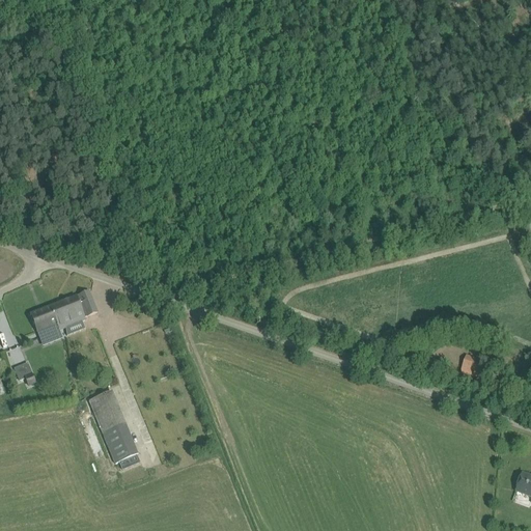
[(76,297),(53,306),(56,314),(62,312),(63,316),(61,317),(65,328),(85,320),(84,318),(98,313),(89,294),(77,299),(76,297)]
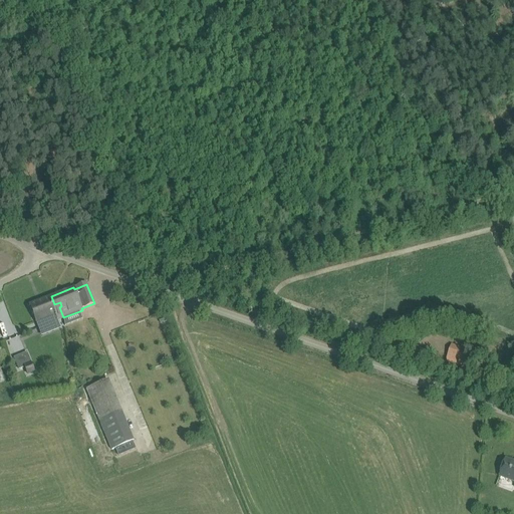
[(54,304),(51,296),(29,305),(36,322),(38,327),(63,317),(59,307),(61,306),(60,302),(54,304)]
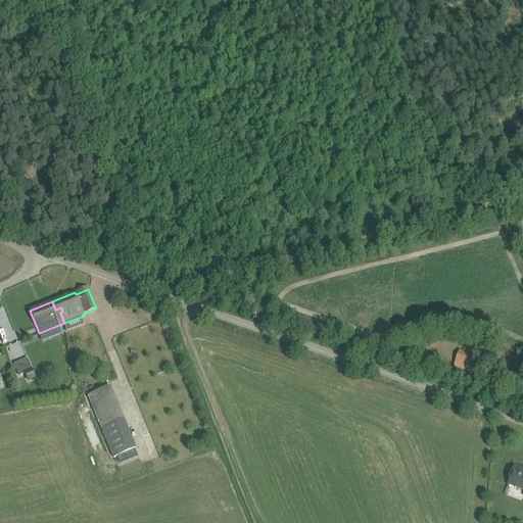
[(22,342),(7,344),(10,355),(25,352),(22,342)]
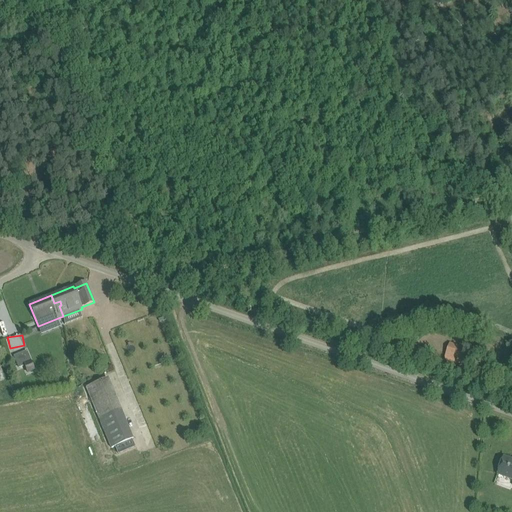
[(448,349),(445,359),(464,365),(467,356),(448,349)]
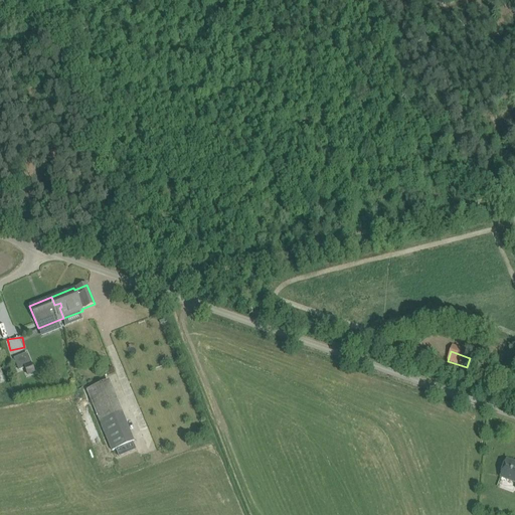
[(26,353),(13,358),(18,370),(24,368),(26,374),(34,371),(26,353)]
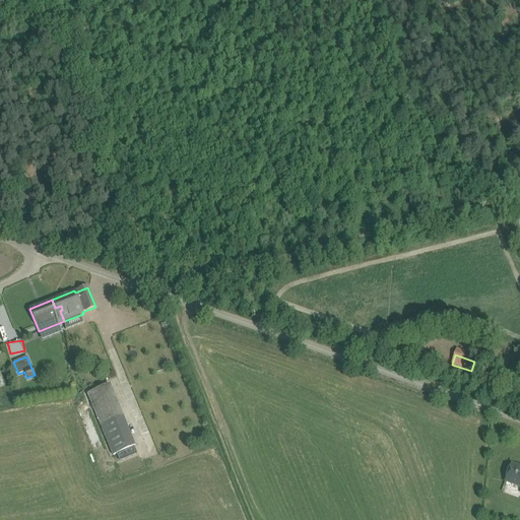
[(88,393),(102,426),(114,455),(115,454),(118,461),(138,453),(123,416),(110,384),(88,393)]
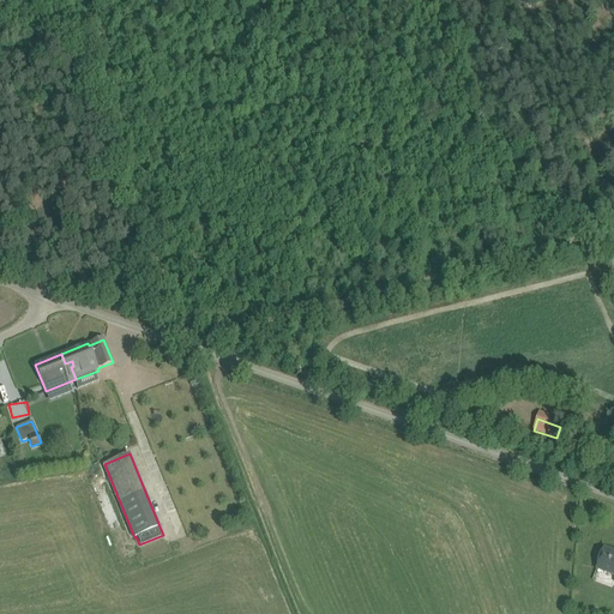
[(145,542),(148,549),(167,541),(164,535),(145,542)]
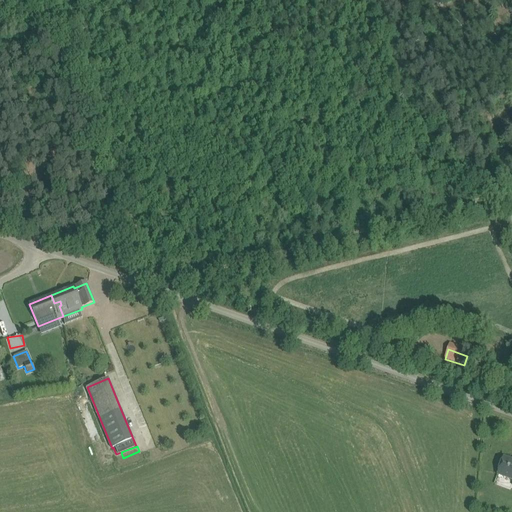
[(511,460),(504,457),(498,474),(511,479),(511,460)]
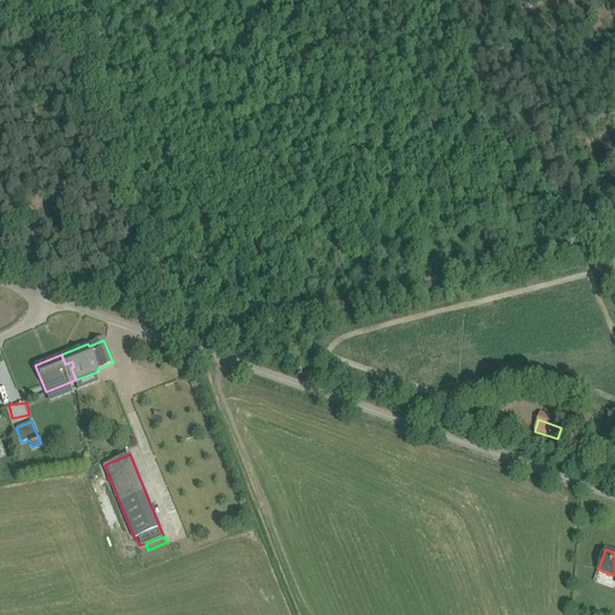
All buildings are outlined.
